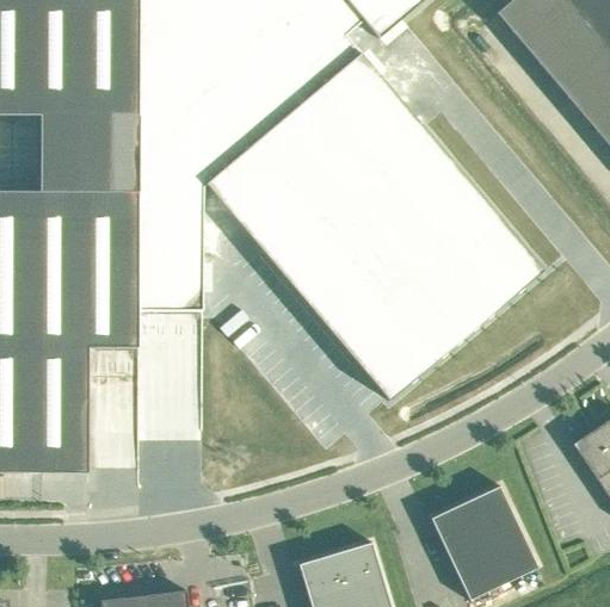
[(0,471),(88,471),(88,346),(139,346),(139,309),(202,309),(202,186),(389,400),(543,270),(345,35),(363,19),(379,38),(423,0),(0,0),(0,113),(41,115),(39,190),(0,190),(0,471)]
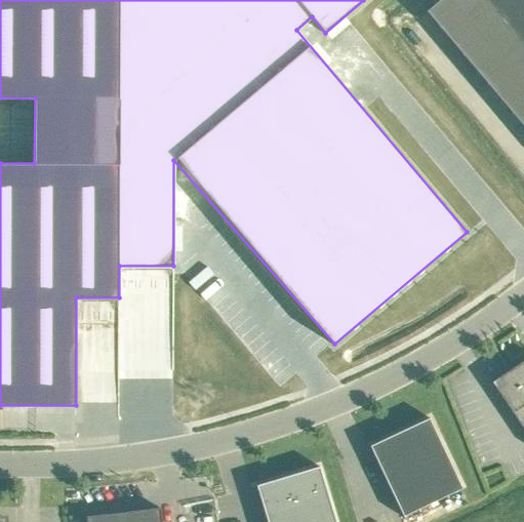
[(438,0),(426,10),(523,127),(523,0),(438,0)]
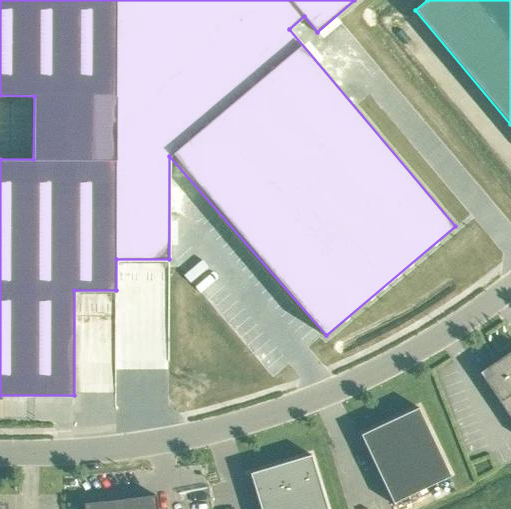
[(510,350),(480,371),(510,417),(510,350)]
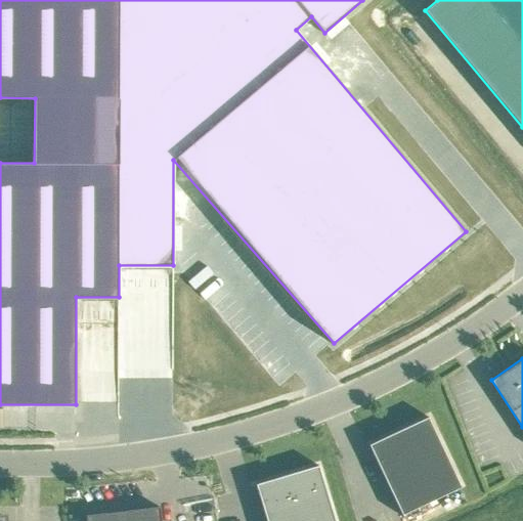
[(369,443),(403,515),(404,514),(403,513),(461,486),(429,417),(430,417),(429,416),(369,443)]
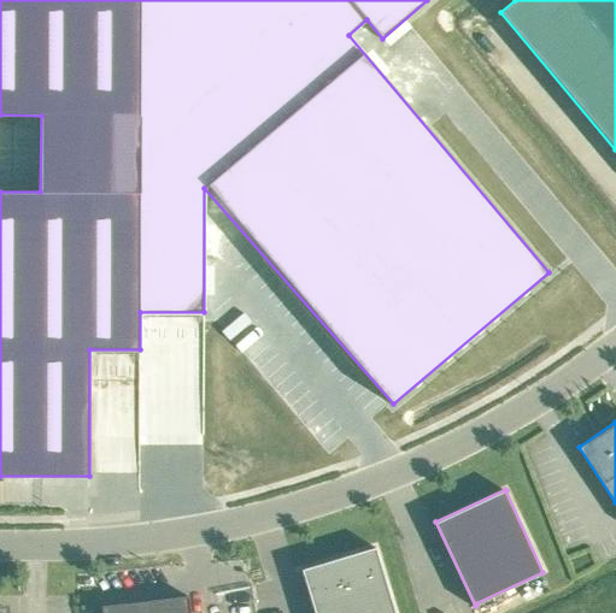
[(301,569),(315,612),(394,612),(375,548),(376,547),(376,546),(301,569)]
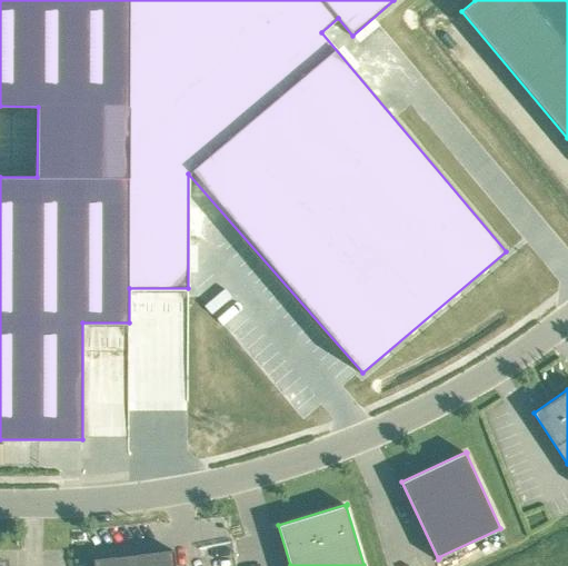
[(93,558),(93,565),(176,565),(173,549),(93,558)]
